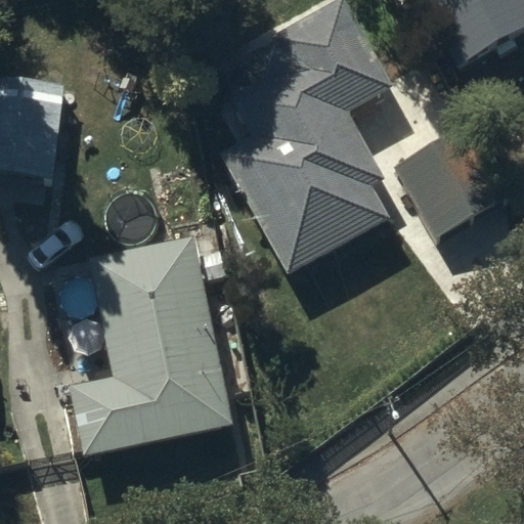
[(277,39),(266,79),(231,100),(250,130),(220,147),(290,275),(386,215),(367,185),(383,176),(343,112),(390,83),(339,0),(331,0),(274,35),(277,39)]
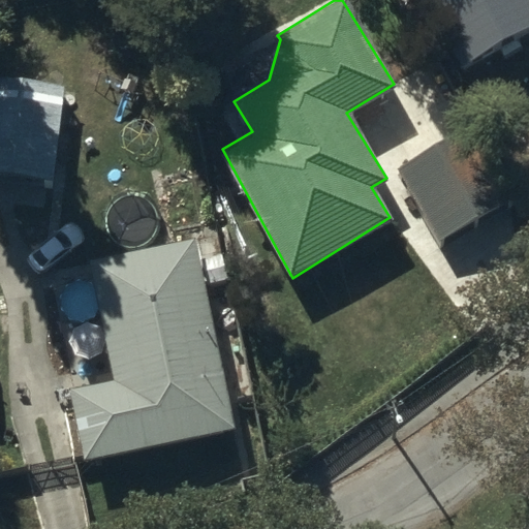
[(528,0),(425,0),(464,69),(528,31),(528,0)]
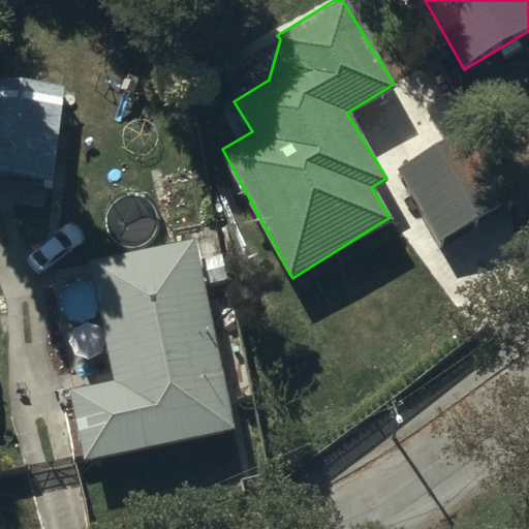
[(0,173),(54,180),(65,84),(0,75),(0,173)]
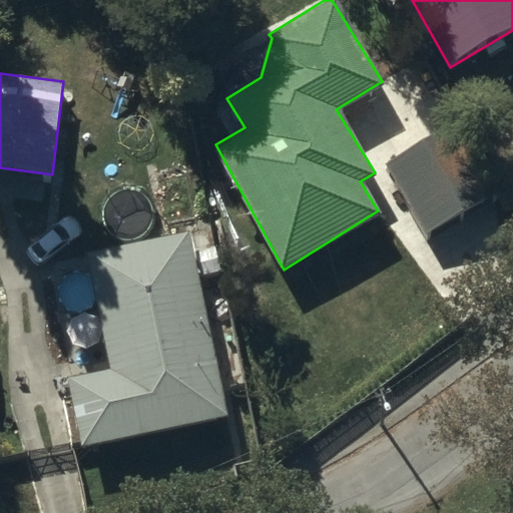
[(443,128),(385,164),(425,229),(484,193),(443,128)]
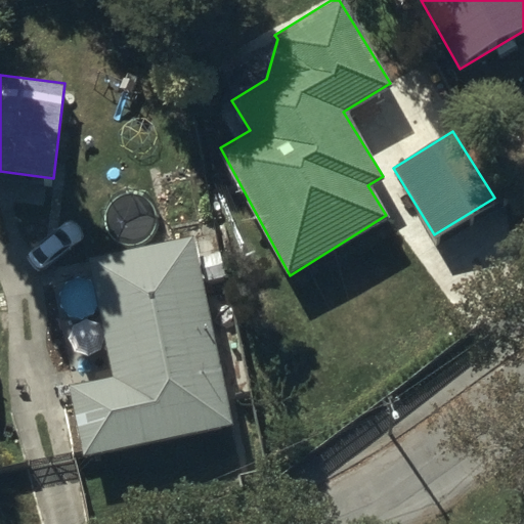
[(232,422),(193,233),(89,255),(115,377),(69,387),(82,453),(232,422)]
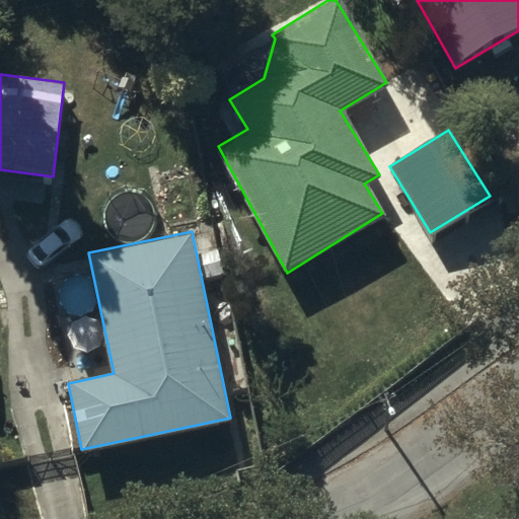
All buildings are outlined.
